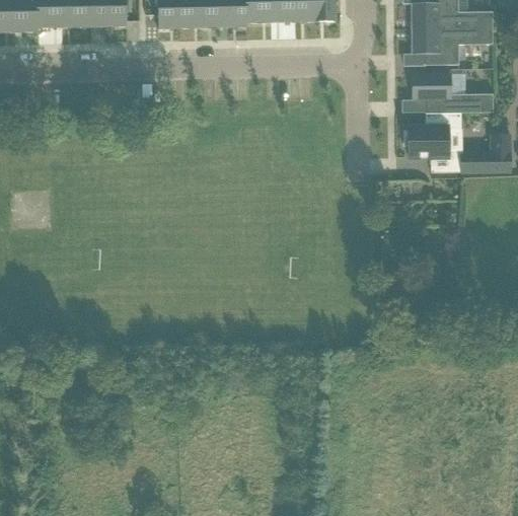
[(0,0),(0,31),(13,31),(12,0),(0,0)]
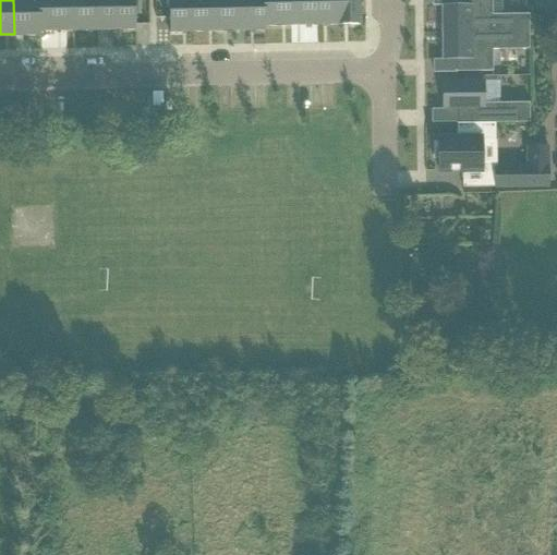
[(13,0),(14,34),(40,34),(39,0),(13,0)]
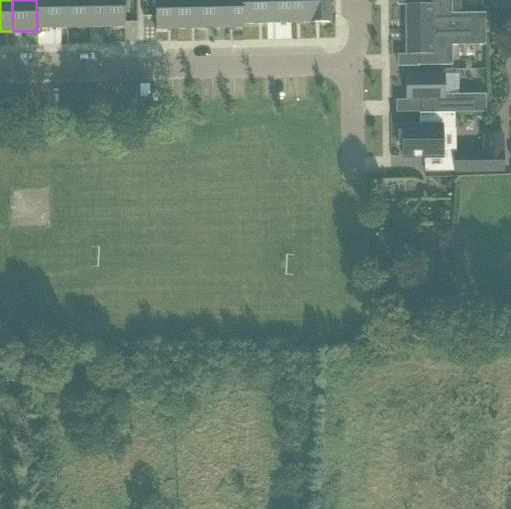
[(36,0),(37,31),(38,31),(38,27),(61,26),(60,0),(36,0)]
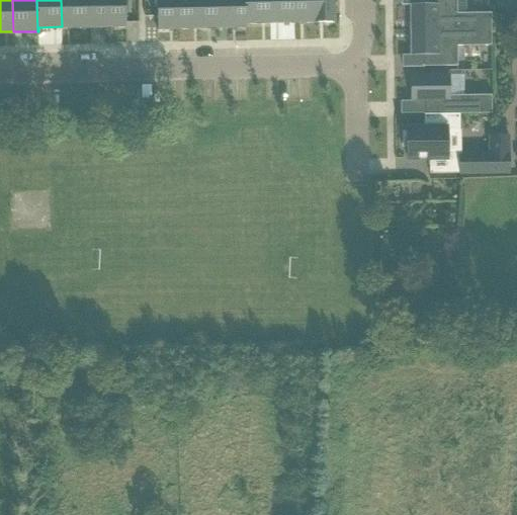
[(61,0),(62,26),(83,26),(82,0),(61,0)]
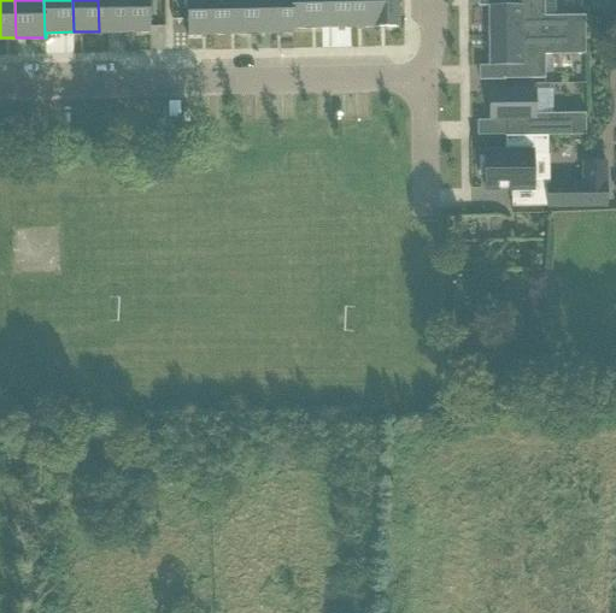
[(98,0),(99,31),(124,31),(123,0),(98,0)]
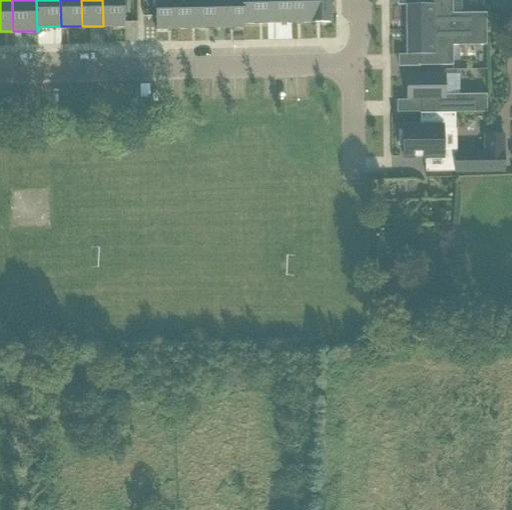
[(102,0),(103,26),(125,25),(124,0),(102,0)]
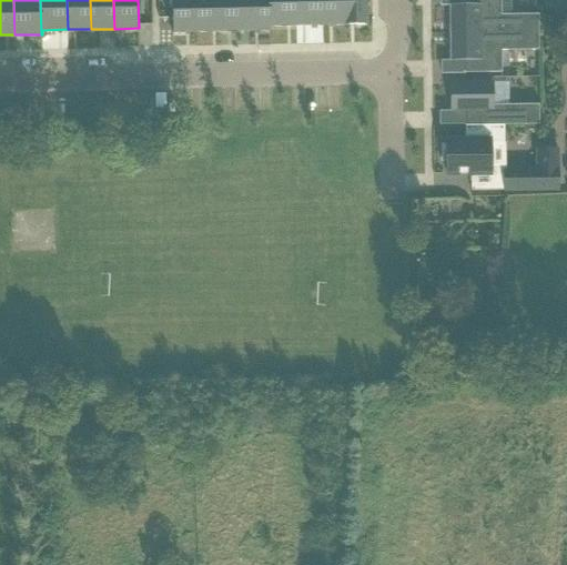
[(172,0),(173,31),(198,30),(196,0),(172,0)]
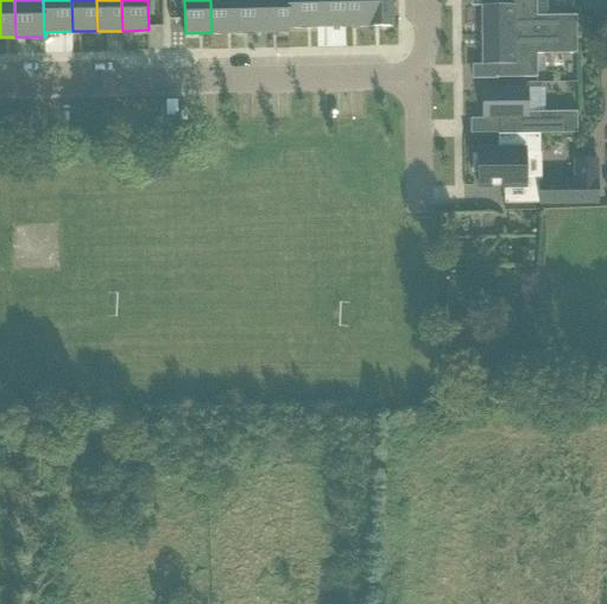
[(210,0),(212,32),(238,32),(236,0),(210,0)]
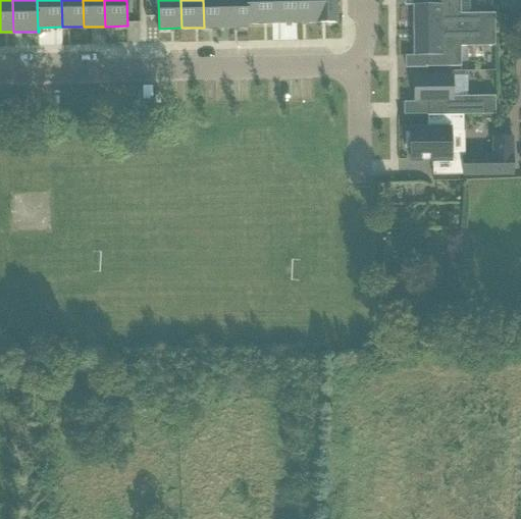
[(203,0),(204,28),(226,27),(225,0),(203,0)]
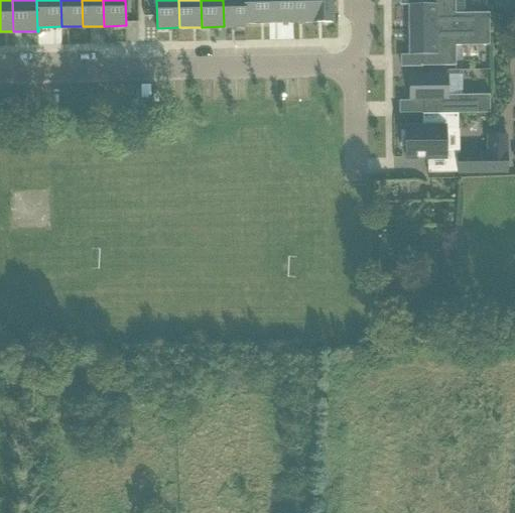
[(223,0),(224,26),(245,26),(244,0),(223,0)]
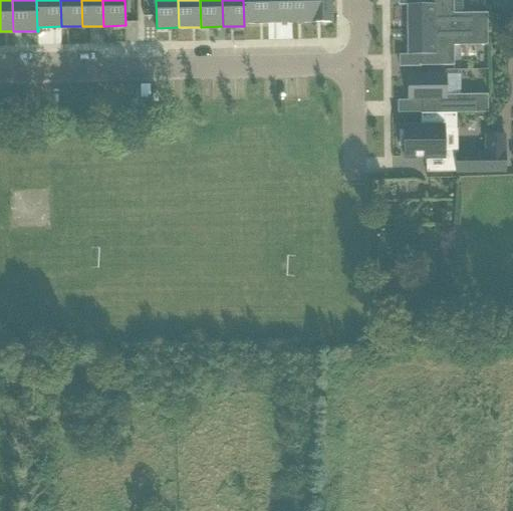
[(243,0),(244,26),(245,26),(245,22),(268,21),(267,0),(243,0)]
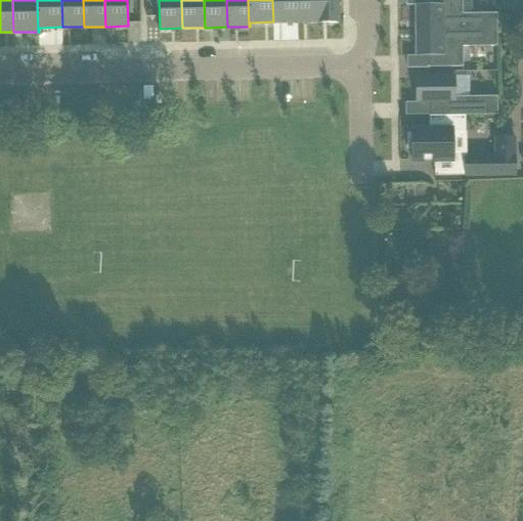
[(272,0),(273,22),(296,22),(295,0),(272,0)]
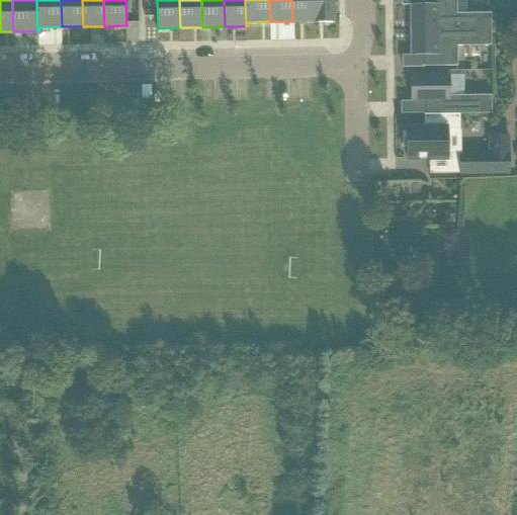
[(291,0),(292,21),(314,20),(313,0),(291,0)]
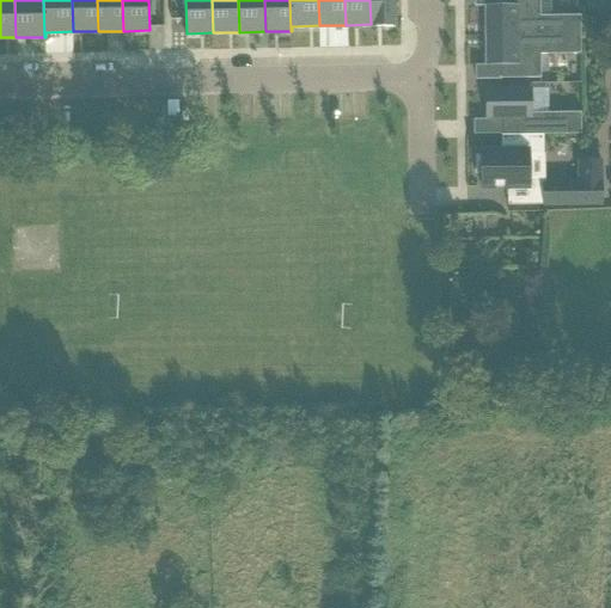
[(370,0),(371,24),(371,25),(395,24),(395,0),(370,0)]
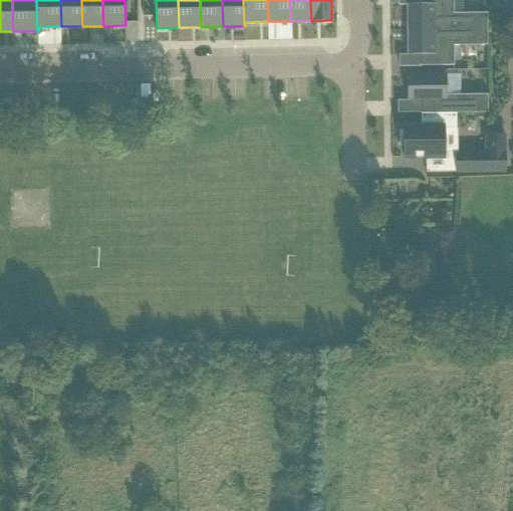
[(407,2),(407,28),(488,27),(487,10),(454,11),(453,0),(420,0),(420,2),(407,2)]
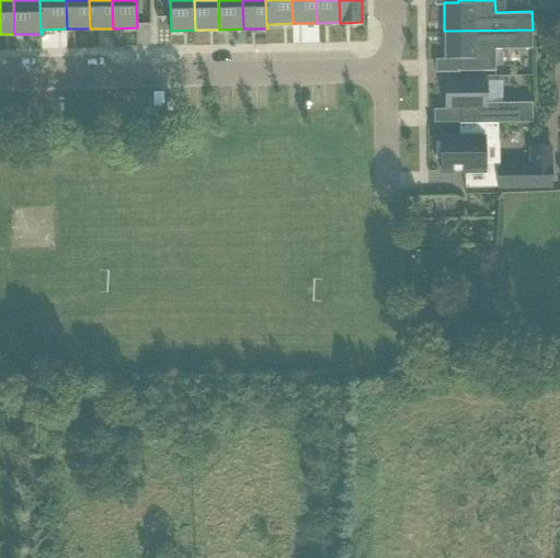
[(533,47),(533,30),(444,31),(444,58),(458,58),(458,69),(495,69),(495,47),(533,47)]
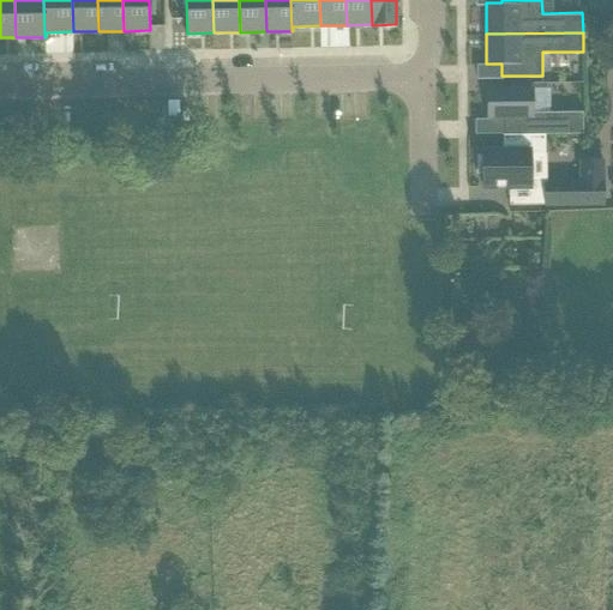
[(503,132),(545,132),(583,132),(583,110),(534,110),(534,86),(487,86),(487,118),(504,118),(504,131),(503,132)]
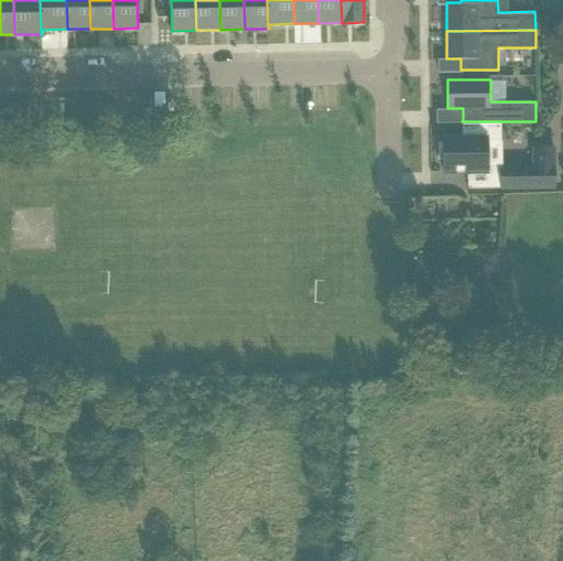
[(501,139),(500,121),(462,121),(462,122),(463,138),(443,138),(443,141),(439,141),(440,158),(444,158),(444,171),(488,170),(487,140),(501,139)]
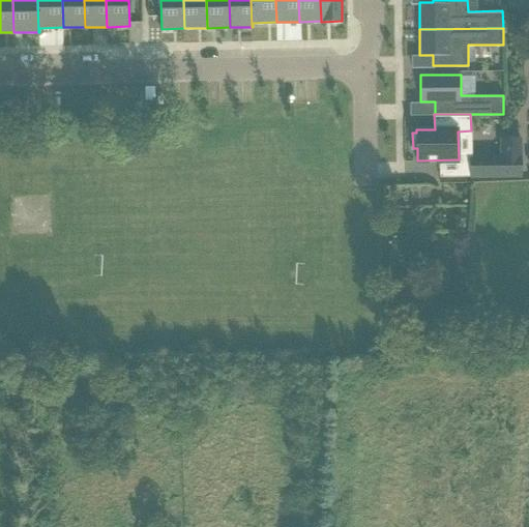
[(521,137),(501,138),(502,155),(471,156),(471,175),(521,175),(521,137)]
